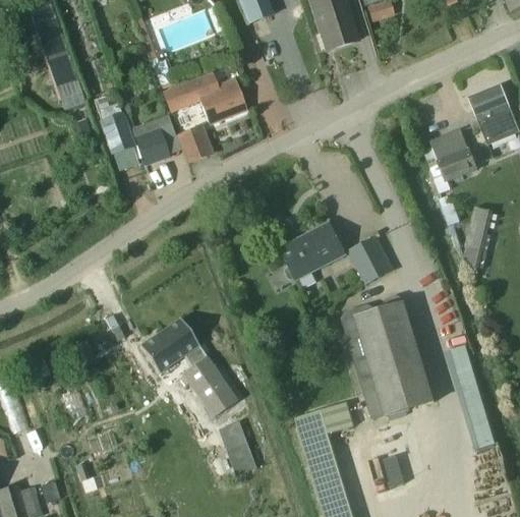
[(83,102),(48,0),(24,0),(63,109),(83,102)]
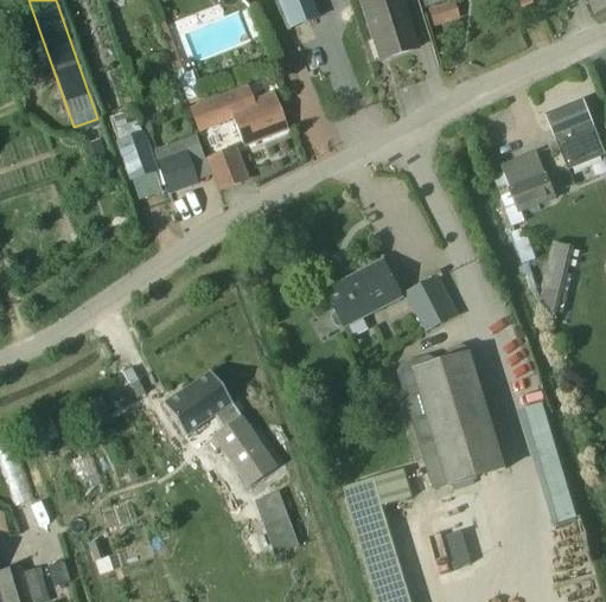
[(276,0),(287,27),(313,17),(307,0),(276,0)]
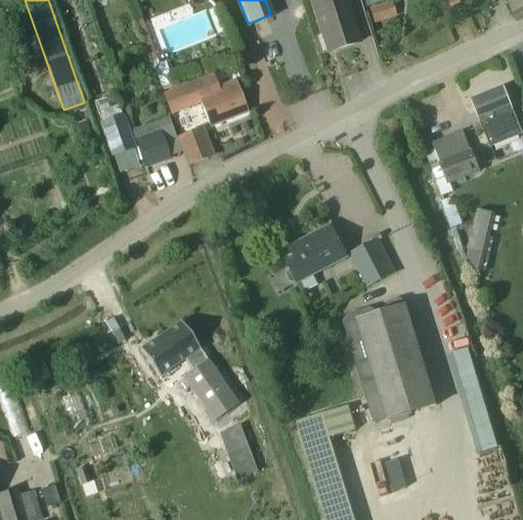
[(358,41),(344,0),(309,0),(327,51),(358,41)]
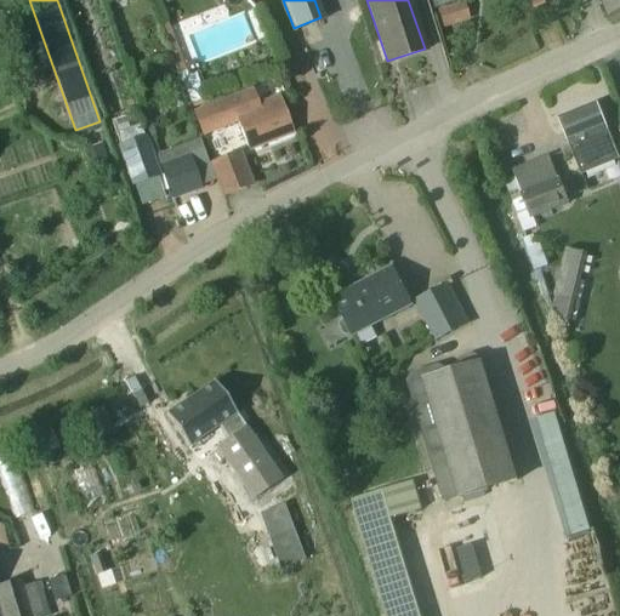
[(468,16),(464,0),(455,0),(437,6),(443,23),(468,16)]
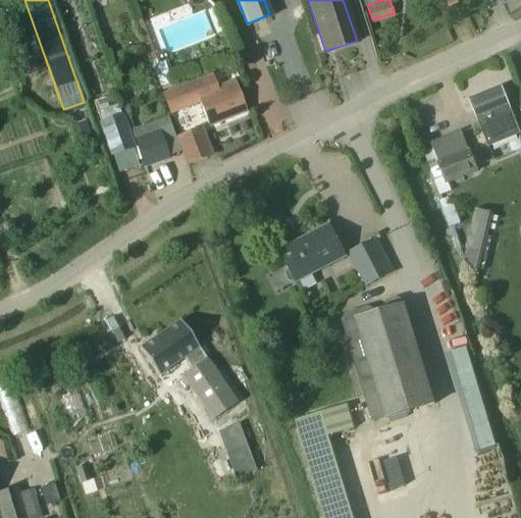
[(508,0),(512,11),(520,8),(520,0),(508,0)]
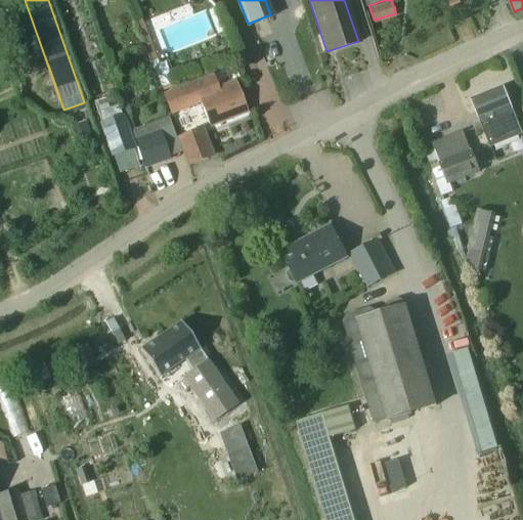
[(214,69),(217,80),(232,76),(229,65),(214,69)]
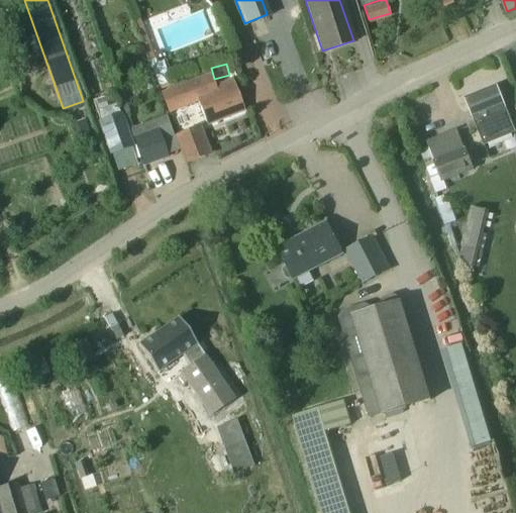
[(213,85),(208,72),(160,91),(168,111),(197,99),(206,122),(242,107),(230,78),(213,85)]
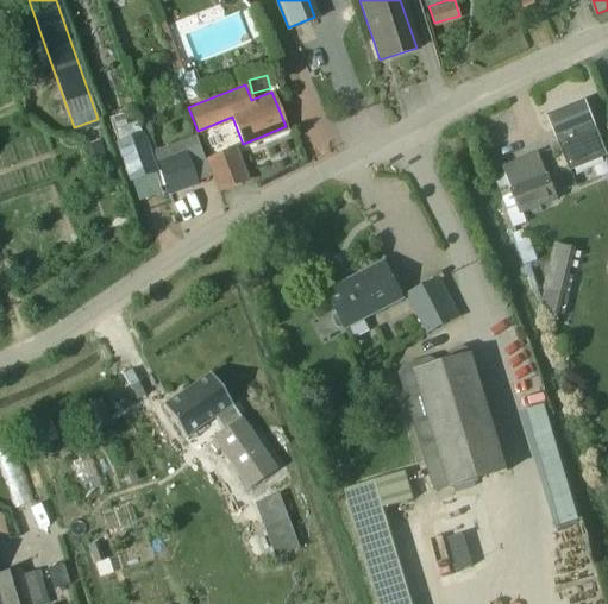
[(550,117),(570,168),(605,153),(584,102),(550,117)]
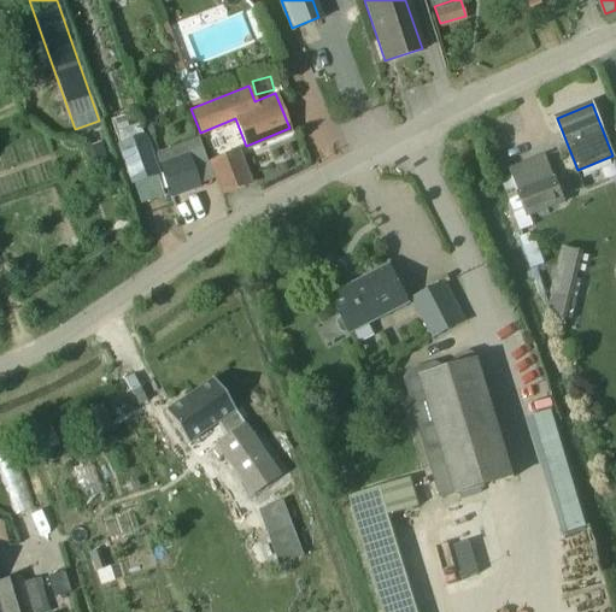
[(128,178),(156,169),(142,133),(116,142),(128,178)]
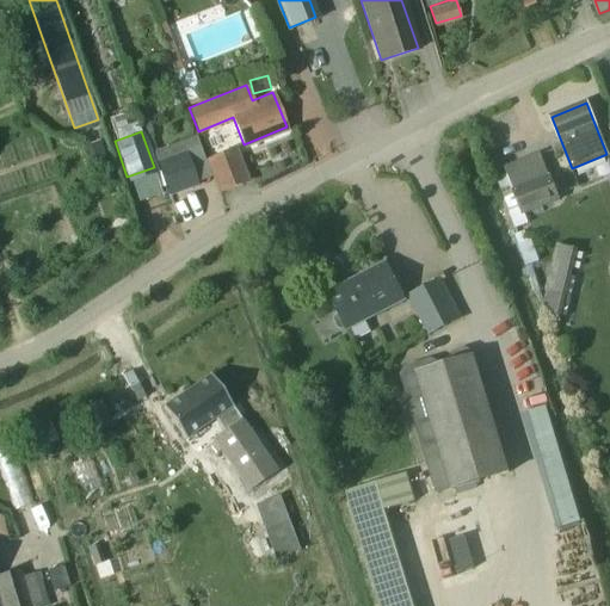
[(220,190),(247,179),(235,148),(208,159),(220,190)]
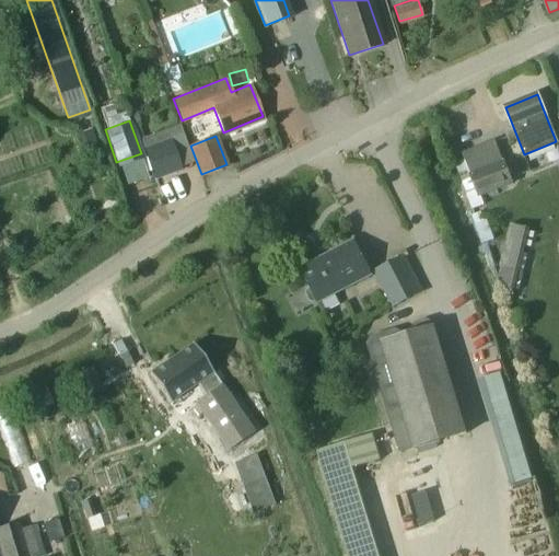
[(514,180),(493,136),(462,151),(478,197),(514,180)]
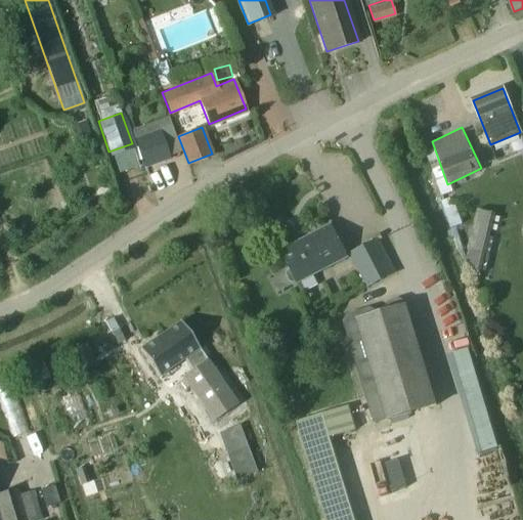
[(159,128),(135,136),(144,162),(167,154),(159,128)]
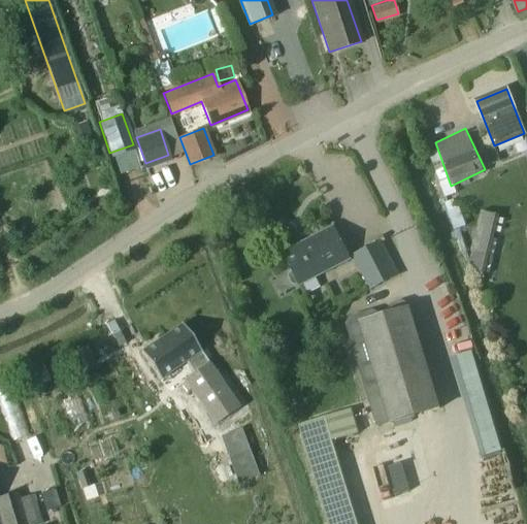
[(464,223),(459,202),(449,205),(454,225),(464,223)]
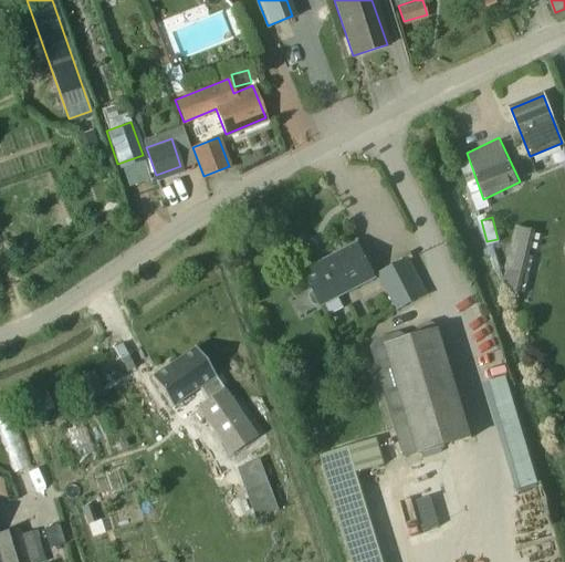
[(524,291),(529,272),(533,255),(529,253),(534,229),(515,225),(510,243),(506,242),(504,252),(508,253),(504,267),(505,268),(501,285),(524,291)]
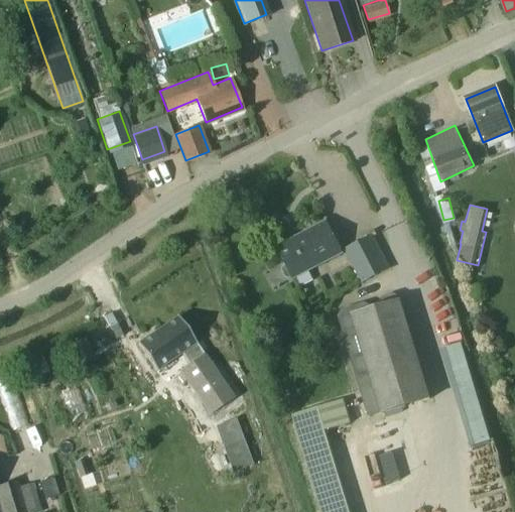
[(341,250),(326,220),(277,245),(285,262),(282,264),(281,267),(284,274),(288,275),(291,274),(292,275),(341,250)]
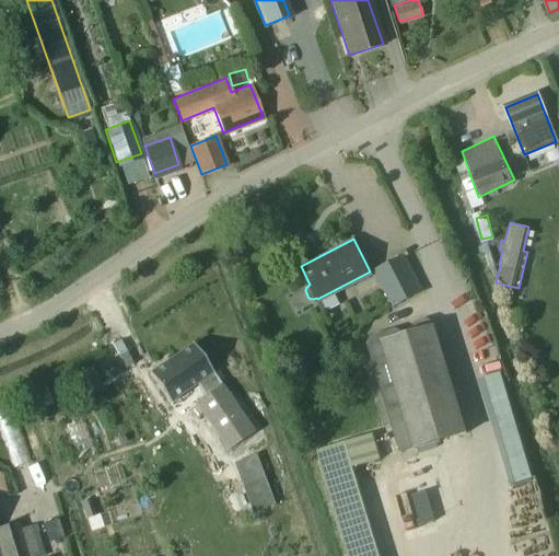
[(403,252),(372,267),(392,305),(421,290),(403,252)]
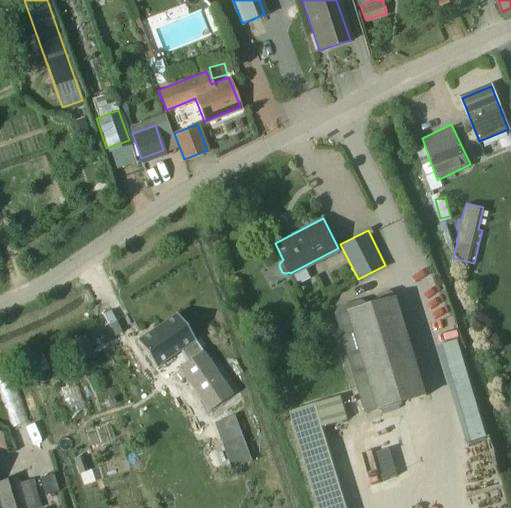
[(365,412),(377,408),(426,393),(395,293),(389,289),(379,292),(375,299),(376,302),(368,304),(367,301),(361,298),(337,305),(334,311),(365,412)]
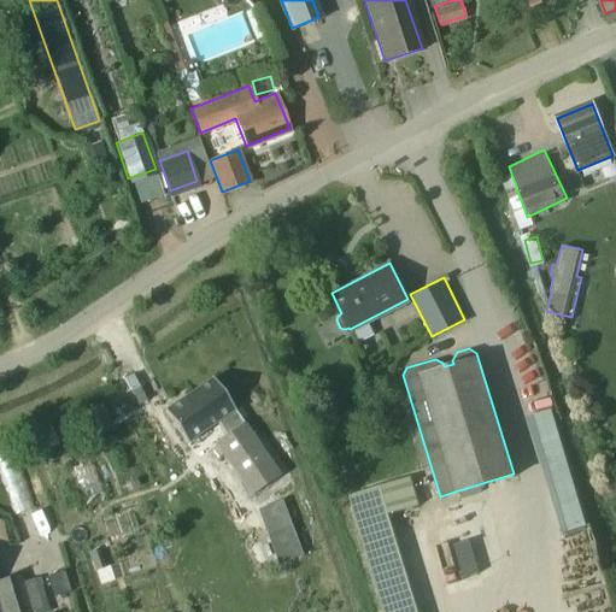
[(211,376),(164,410),(186,441),(216,421),(226,435),(227,436),(242,425),(245,424),(211,376)]
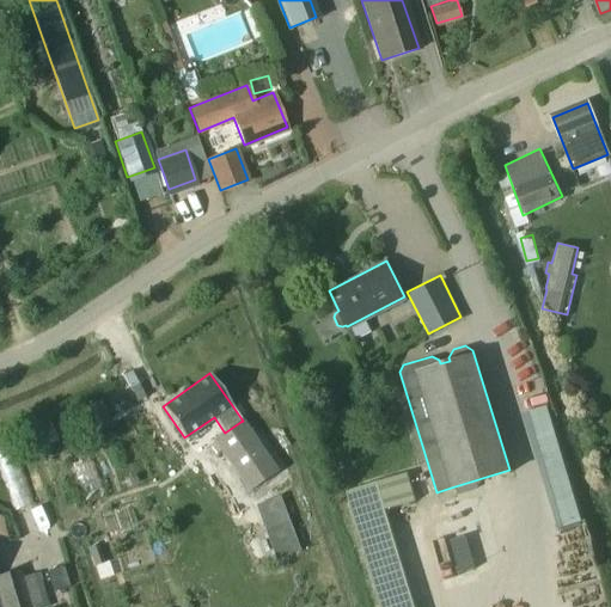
[(551,402),(526,408),(555,525),(580,519),(551,402)]
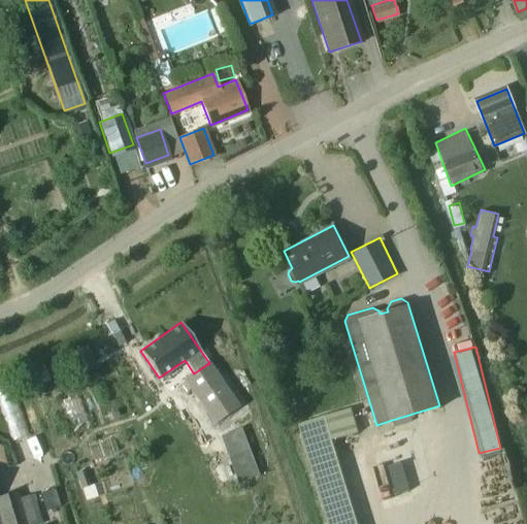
[(194,373),(186,379),(207,411),(229,396),(207,364),(194,373)]
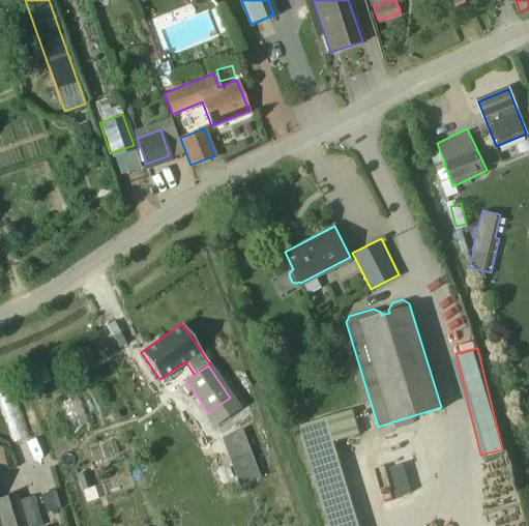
[(305,448),(358,433),(351,409),(299,425),(305,448)]
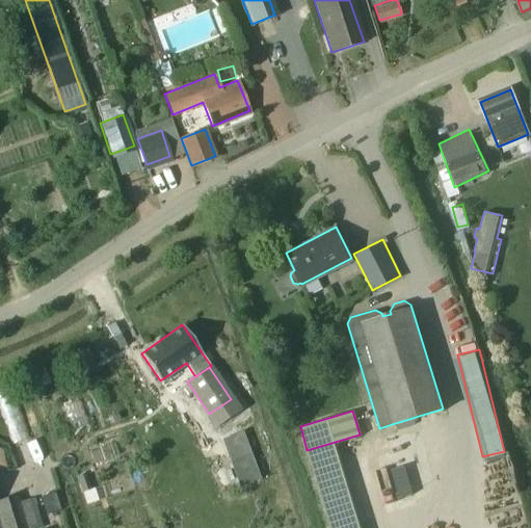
[(0,520),(2,527),(24,527),(18,502),(16,496),(0,500),(0,520)]
